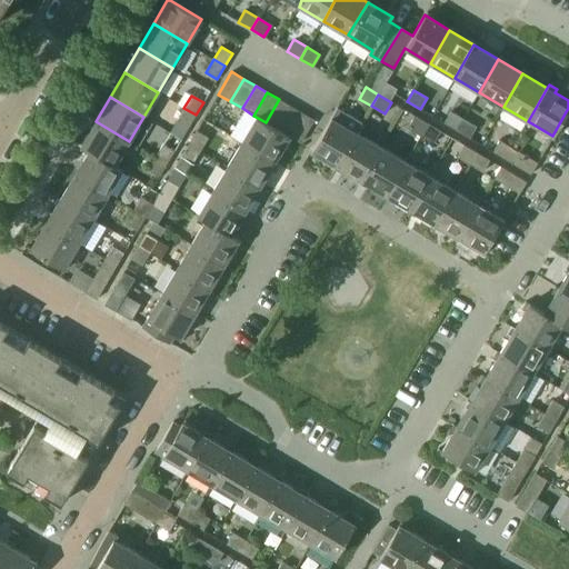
[(279,99),(266,122),(277,129),(290,107),(279,99)]
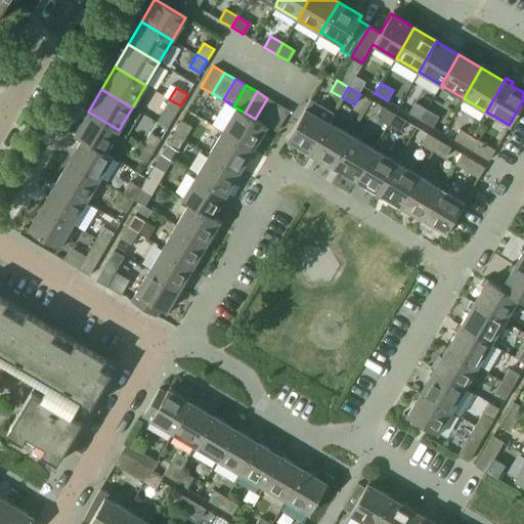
[(255,119),(266,125),(278,104),(267,98),(255,119)]
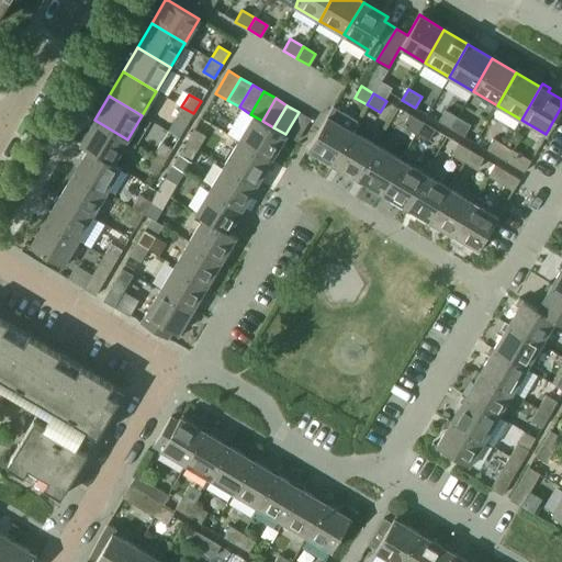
[(175,120),(186,126),(193,113),(181,107),(175,120)]
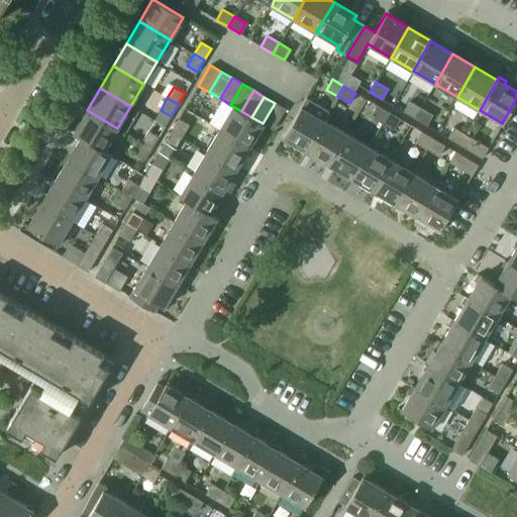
[(305,150),(323,120),(329,111),(306,98),(300,107),(283,137),(305,150)]
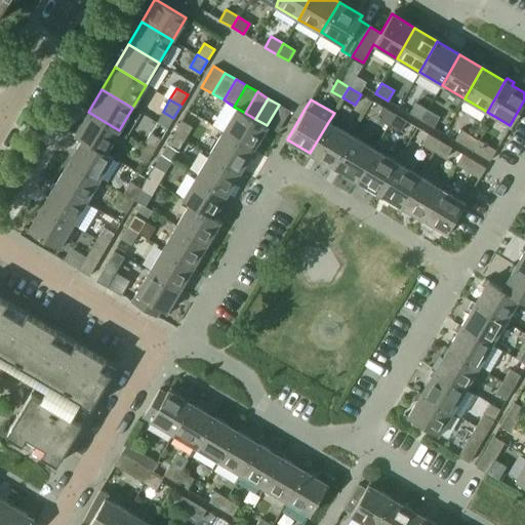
[(409,113),(420,120),(428,110),(415,103),(409,113)]
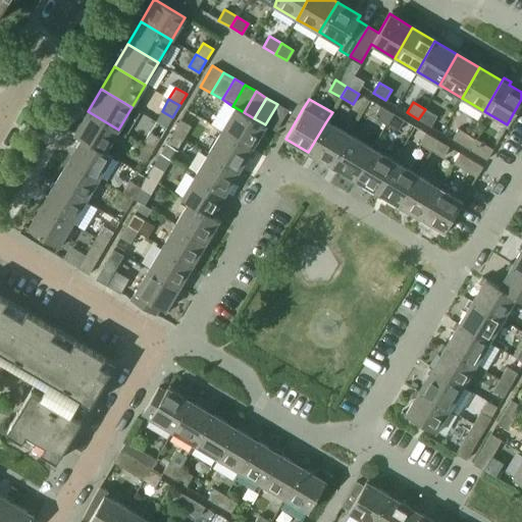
[(265,124),(265,125),(275,132),(288,110),(277,104),(265,124)]
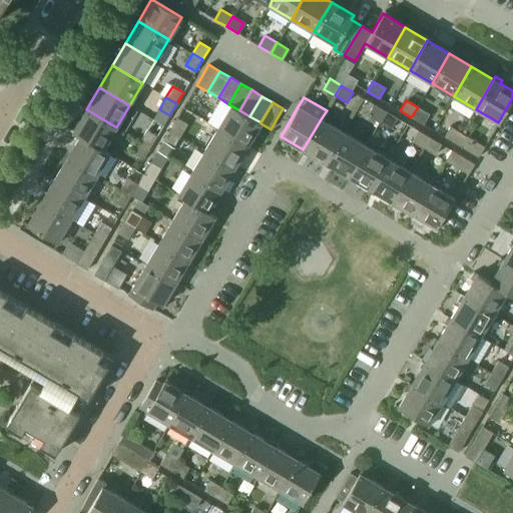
[(368,115),(379,121),(385,111),(374,104),(368,115)]
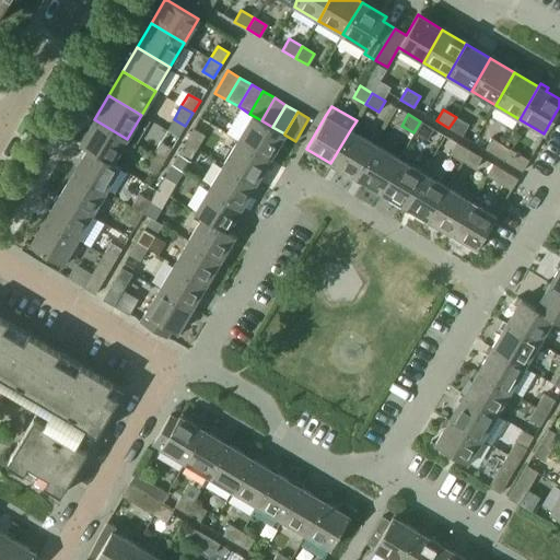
[(237,139),(270,159),(284,135),(284,133),(272,127),(261,120),(252,115),(237,139)]
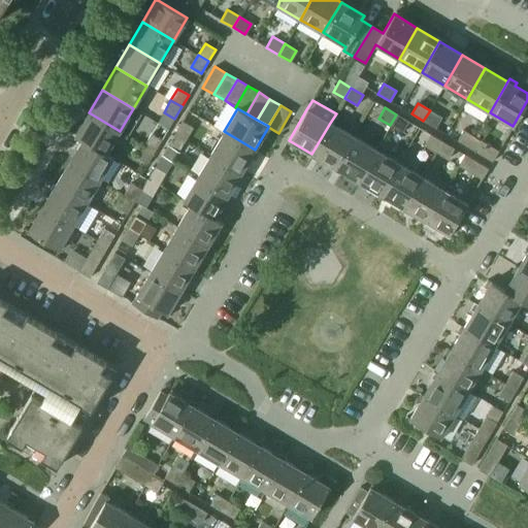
[(423,121),(435,128),(441,118),(430,110),(423,121)]
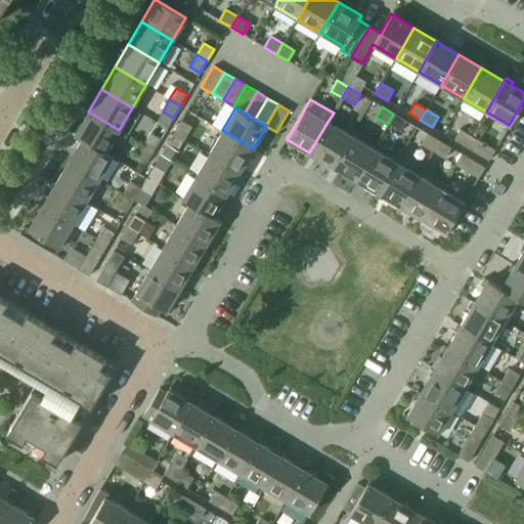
[(74,135),(81,139),(82,138),(104,153),(105,151),(119,130),(88,112),(74,135)]
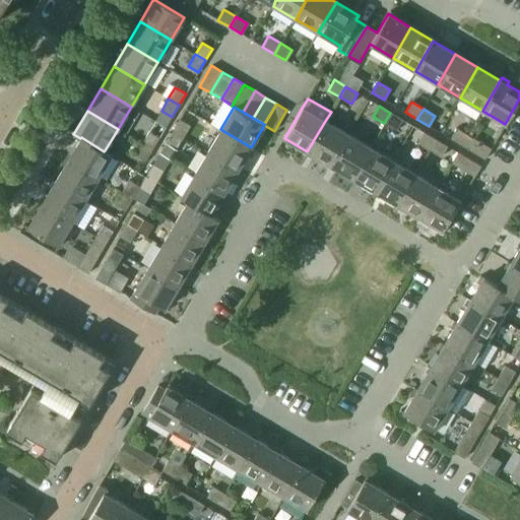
[(384,123),(396,130),(402,120),(390,113),(384,123)]
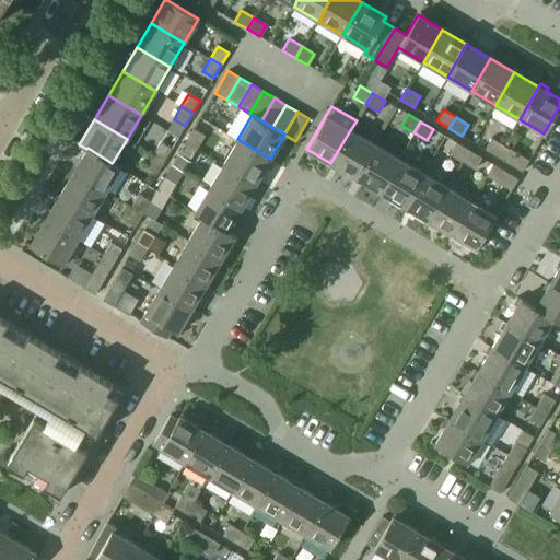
[(186,141),(197,148),(205,136),(194,129),(186,141)]
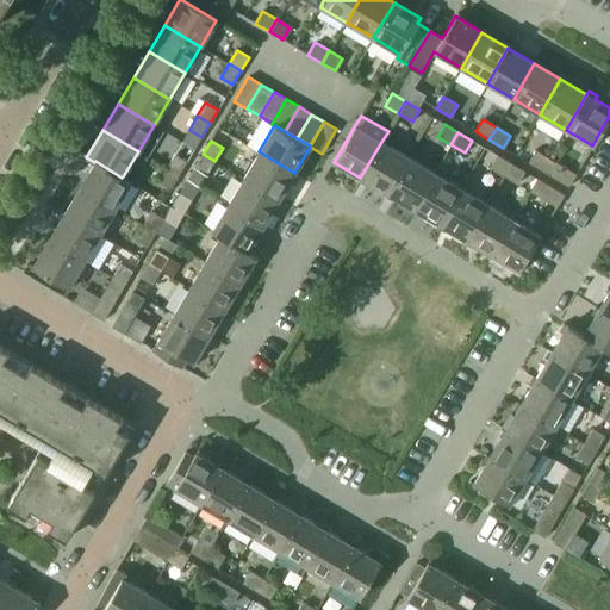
[(386,193),(408,157),(381,142),(360,178),(386,193)]
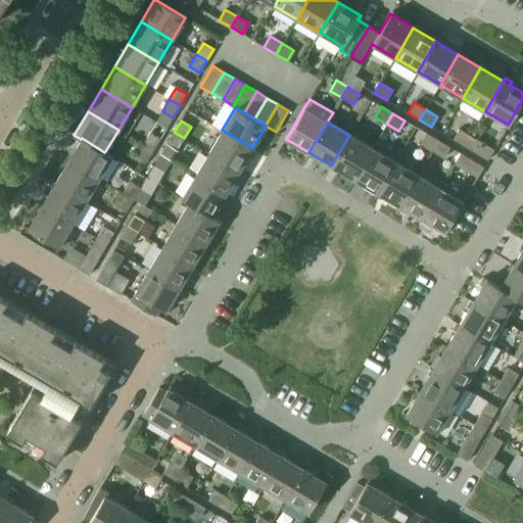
[(453,139),(465,146),(471,136),(459,129),(453,139)]
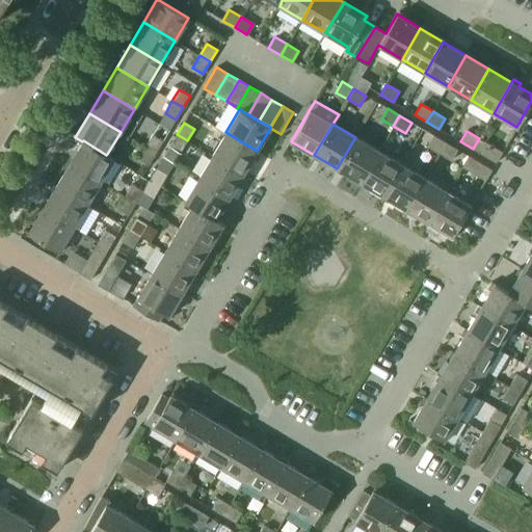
[(212,155),(243,174),(257,151),(225,132),(212,155)]
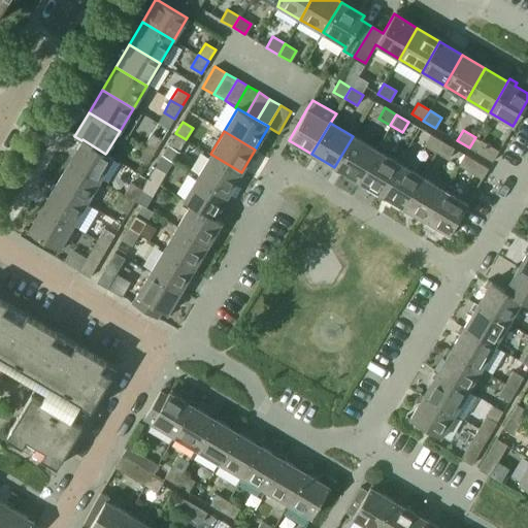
[(168,145),(178,152),(186,139),(175,133),(168,145)]
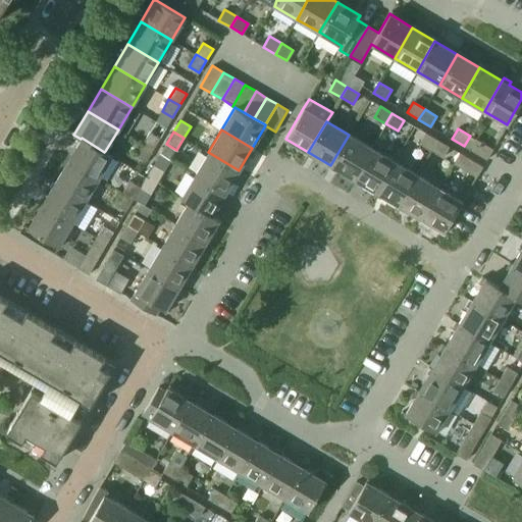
[(142,144),(153,150),(159,139),(149,133),(142,144)]
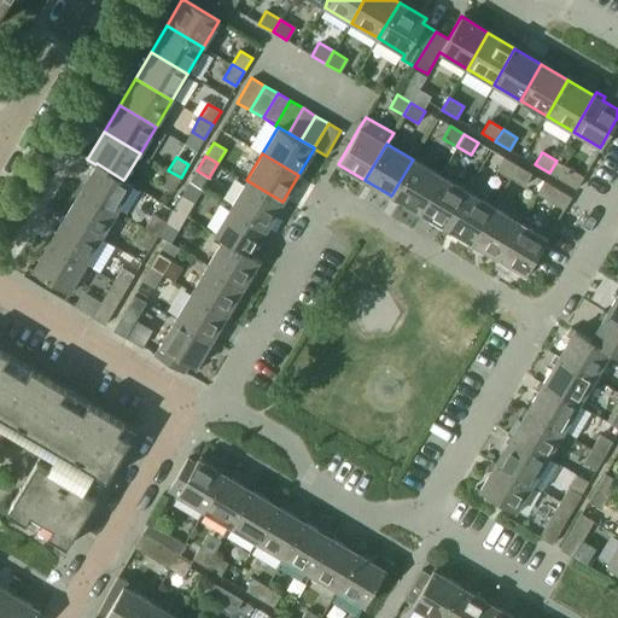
[(496,170),(509,179),(518,165),(503,157),(496,170)]
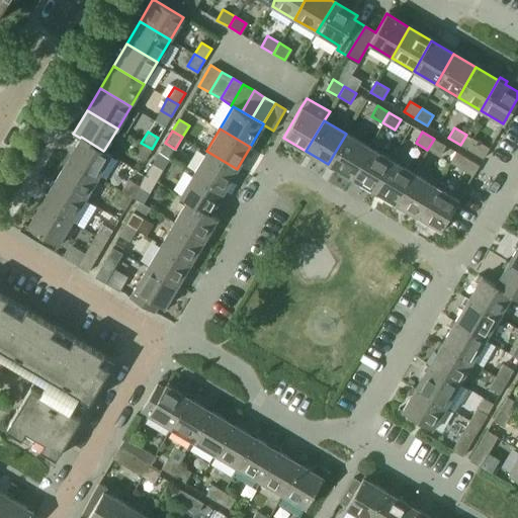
[(350,177),(368,147),(346,134),(328,164),(350,177)]
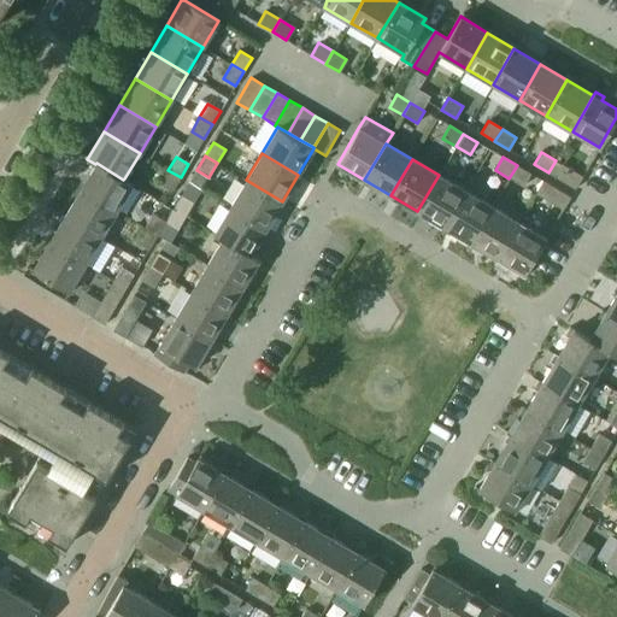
[(548,172),(575,189),(582,176),(556,160),(548,172)]
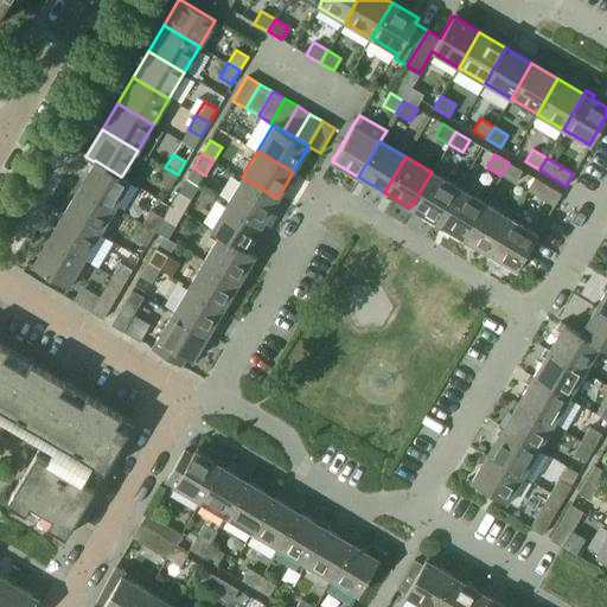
[(78,186),(114,208),(129,180),(122,176),(121,177),(95,160),(94,161),(78,186)]
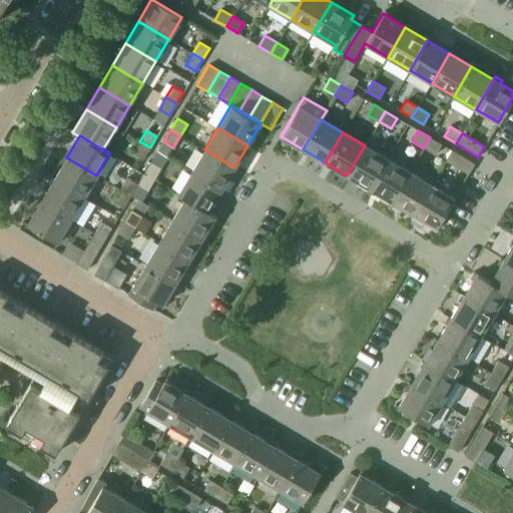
[(423,148),(435,154),(441,144),(430,137),(423,148)]
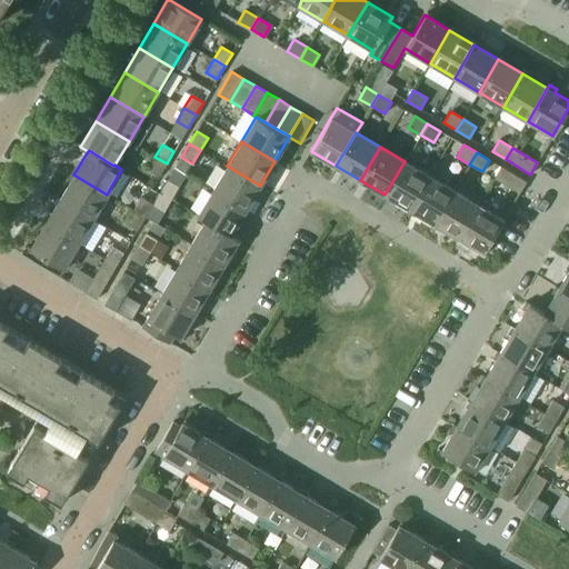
[(147,170),(159,177),(167,163),(155,157),(147,170)]
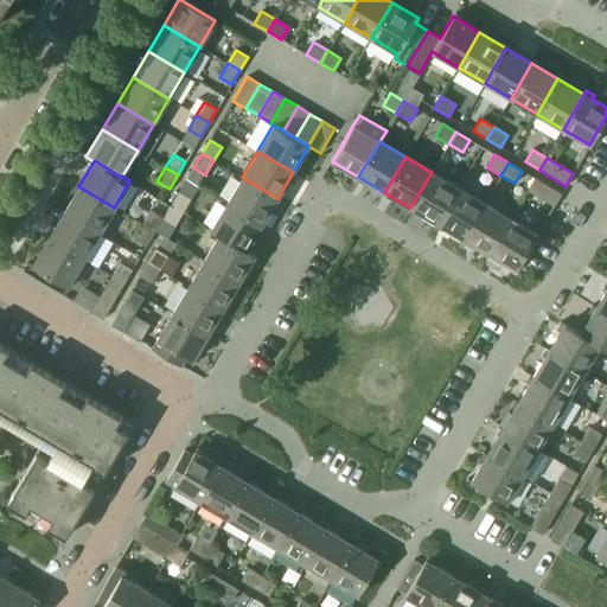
[(436,223),(458,187),(432,172),(410,208),(436,223)]
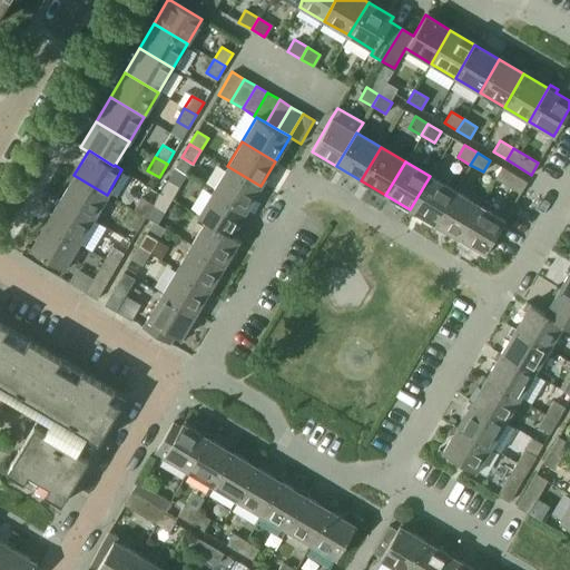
[(213,190),(246,210),(261,186),(227,166),(213,190)]
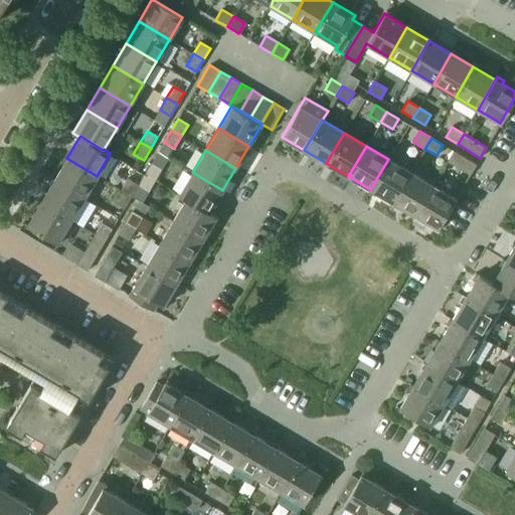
[(447,162),(470,175),(476,165),(454,151),(447,162)]
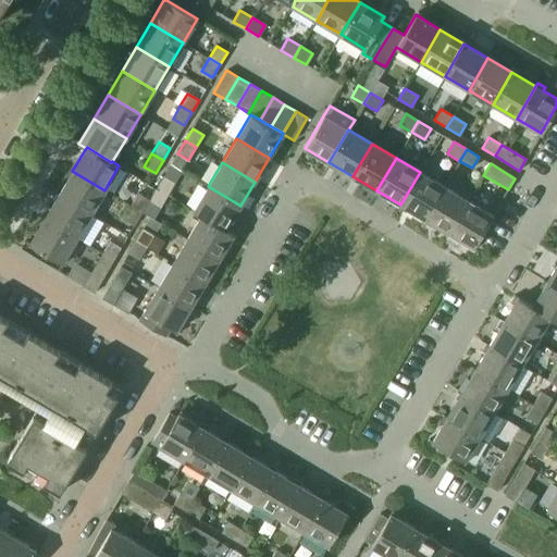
[(58,195),(90,214),(104,190),(72,171),(58,195)]
